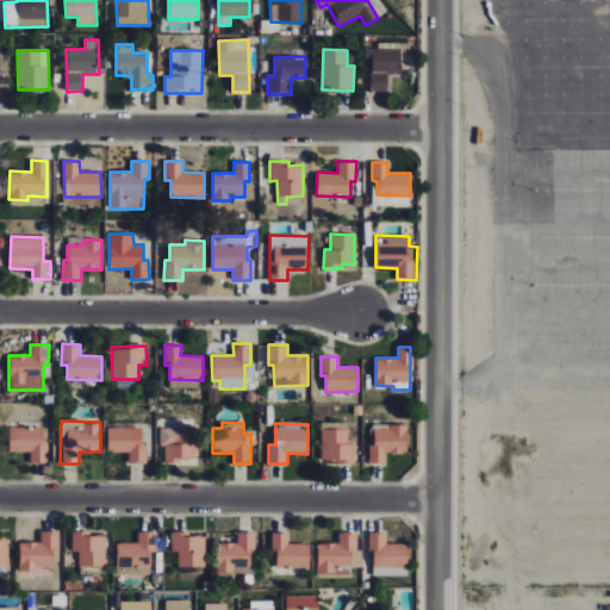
[(321,462),(355,462),(355,444),(348,444),(348,424),(322,424),(321,462)]
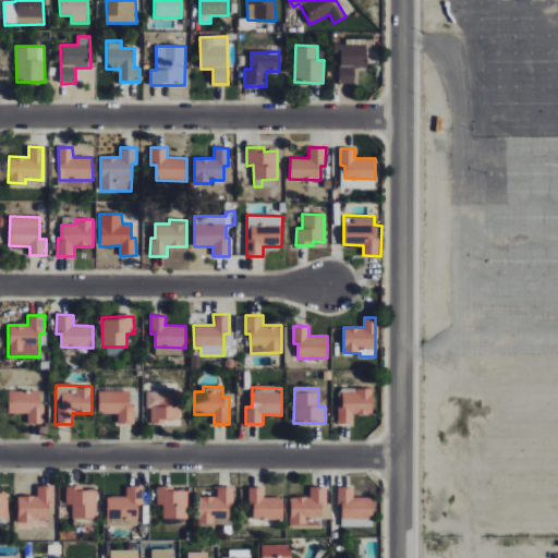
[(8,413),(27,414),(27,424),(44,424),(44,404),(39,404),(39,391),(8,390),(8,413)]
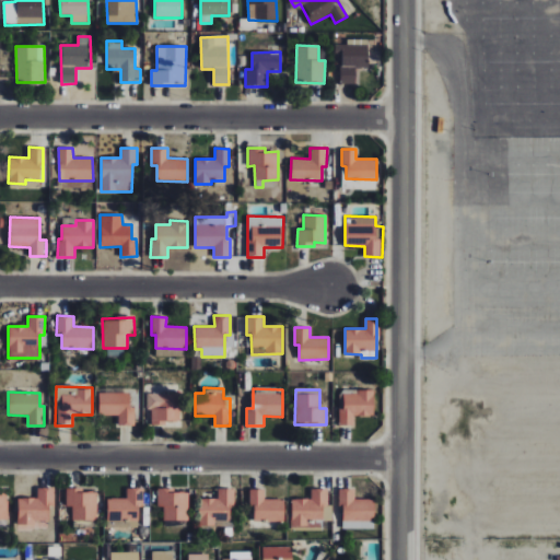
[(135,407),(130,407),(130,392),(98,393),(98,416),(118,415),(118,426),(135,426),(135,407)]
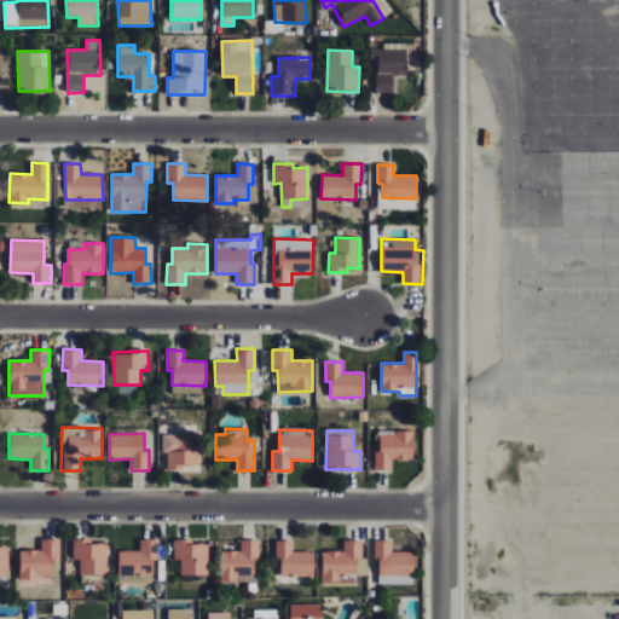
[(391,470),(392,460),(412,460),(414,433),(376,433),(375,470),(391,470)]
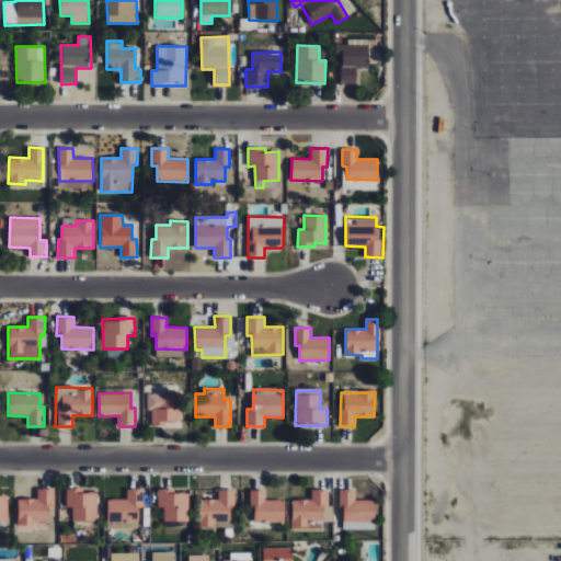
[(147,411),(152,411),(151,425),(168,426),(168,421),(179,422),(180,395),(147,393),(147,411)]
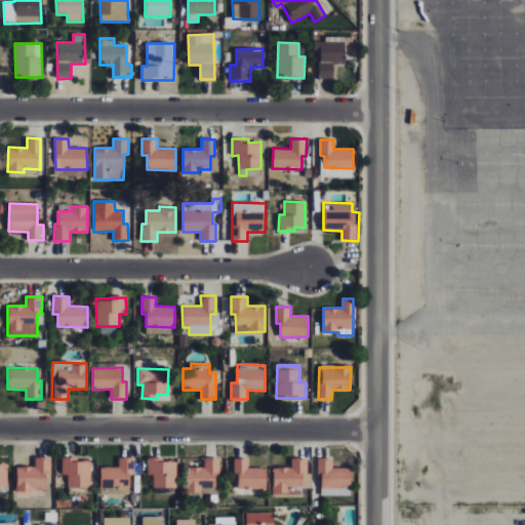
[(17,467),(16,491),(47,491),(48,457),(35,457),(35,468),(17,467)]
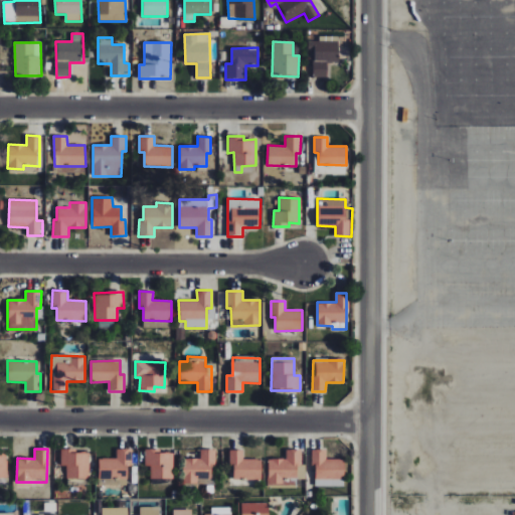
[(89,453),(75,453),(75,449),(60,449),(61,466),(66,466),(66,479),(90,478),(89,453)]
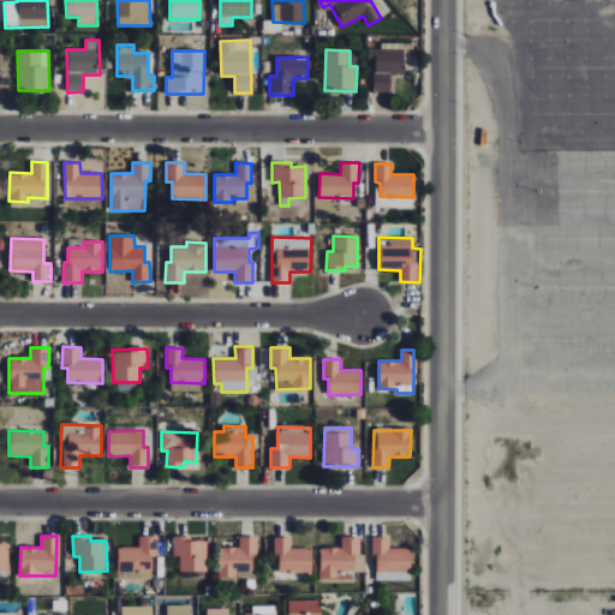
[(117,548),(118,575),(153,574),(151,556),(157,556),(157,536),(138,536),(139,547),(117,548)]
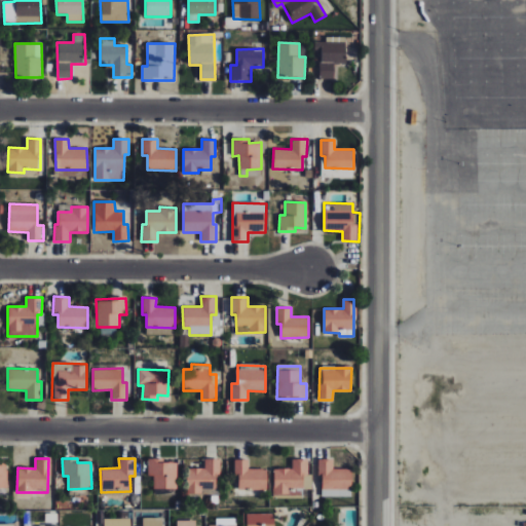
[(163,458),(148,458),(148,489),(178,490),(178,462),(163,462),(163,458)]
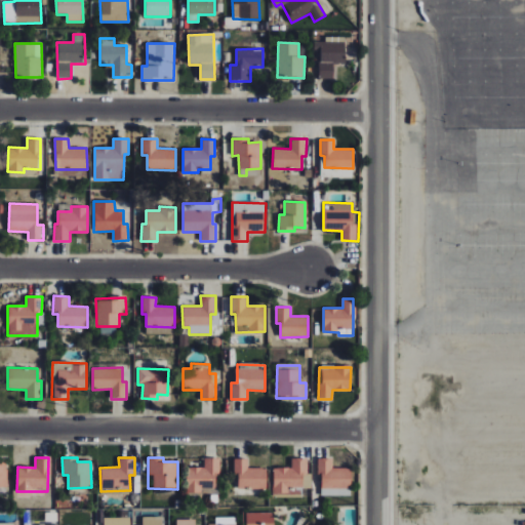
[(204,468),(187,467),(186,490),(218,491),(219,458),(204,457),(204,468)]
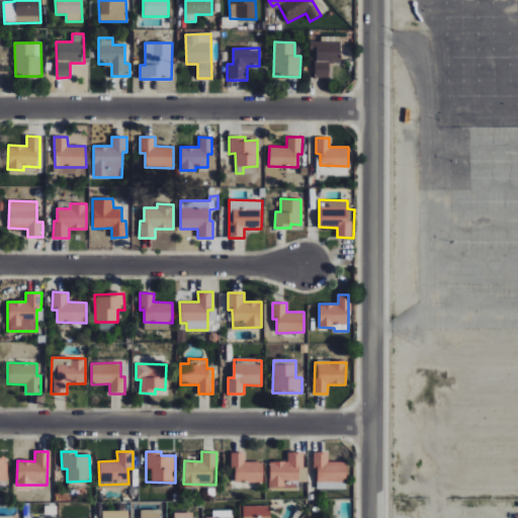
[(245,452),(232,452),(231,468),(235,468),(235,482),(262,483),(263,462),(245,461),(245,452)]
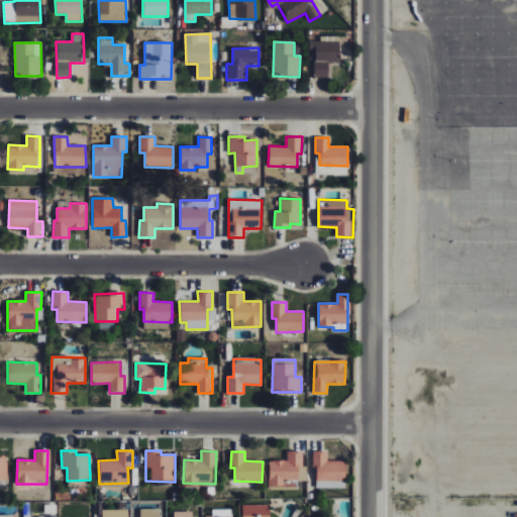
[(269,487),(284,487),(284,480),(306,480),(306,467),(301,467),(302,451),(287,451),(287,460),(269,460),(269,487)]
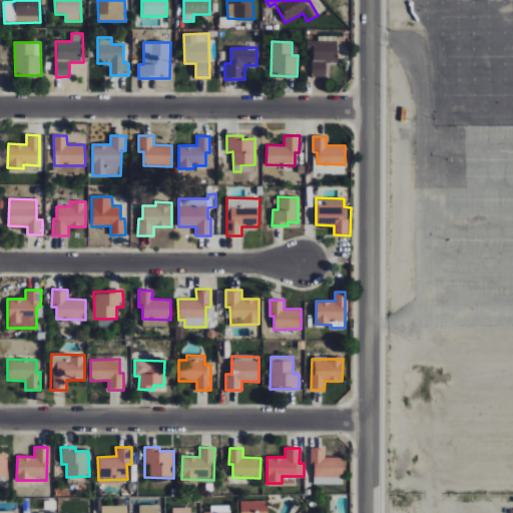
[(312,448),(312,478),(342,478),(342,457),(325,457),(325,448),(312,448)]
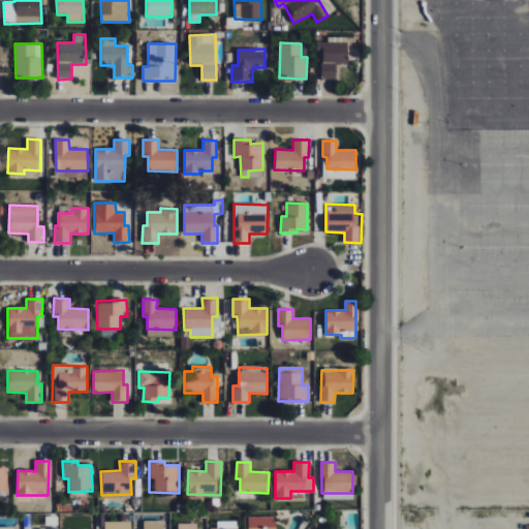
[(247,528),(276,528),(276,516),(248,517),(247,528)]
